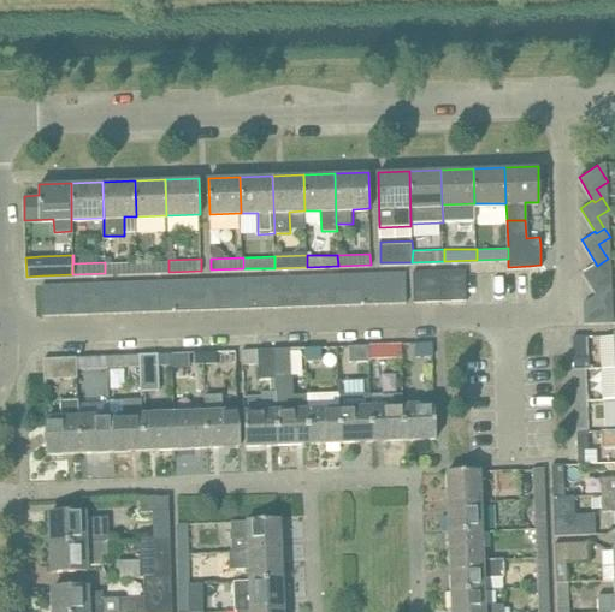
[(597,266),(596,263),(583,272),(596,292),(599,297),(610,290),(599,273),(611,265),(608,259),(597,266)]
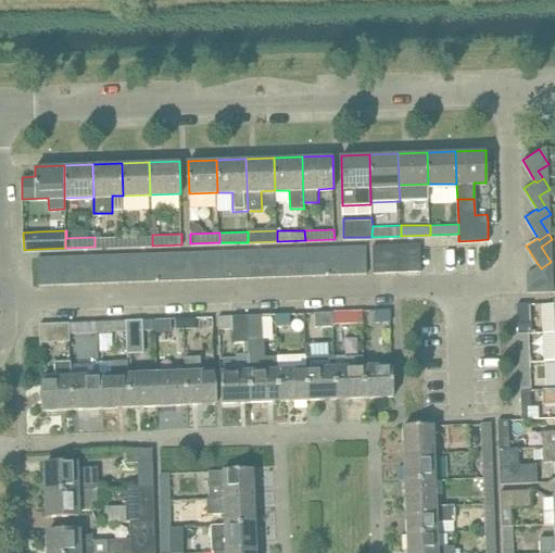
[(152,246),(152,235),(123,236),(124,246),(152,246)]
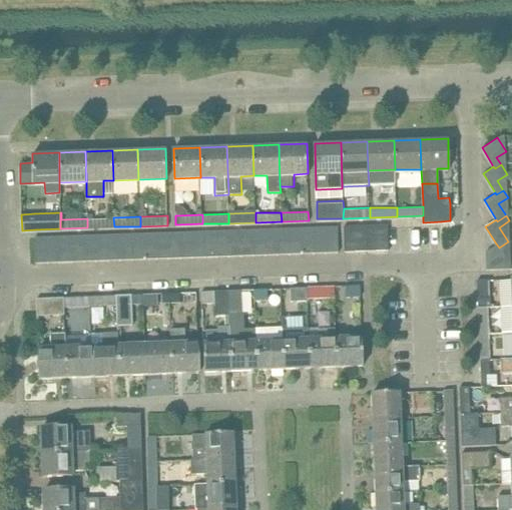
[(113,217),(87,218),(87,227),(114,226),(113,217)]
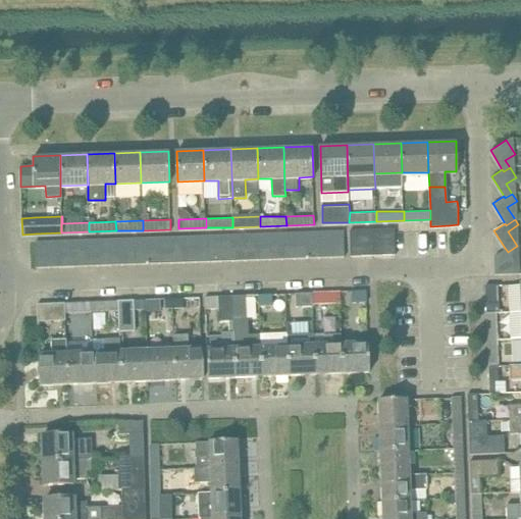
[(373,254),(372,227),(350,228),(351,255),(373,254)]
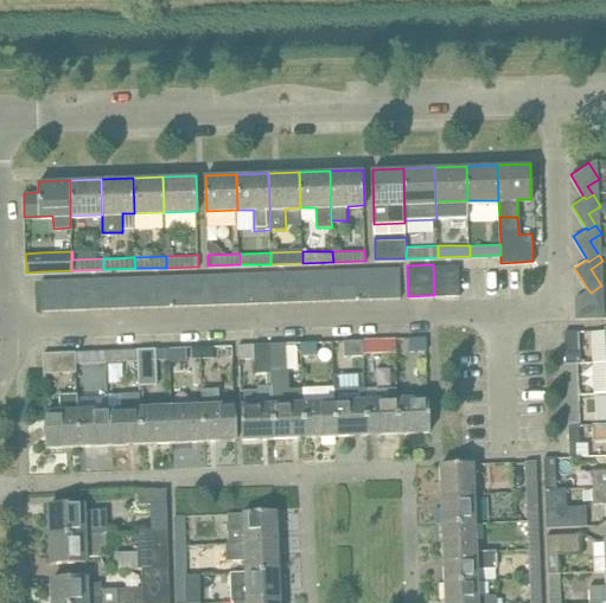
[(459,264),(433,264),(434,295),(460,294),(459,264)]
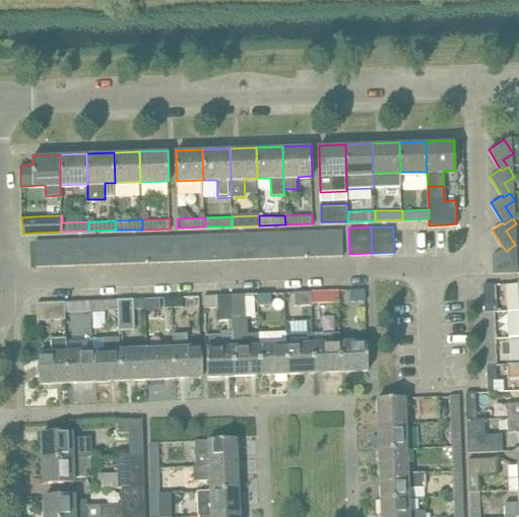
[(318,229),(306,230),(307,255),(319,255),(318,229)]
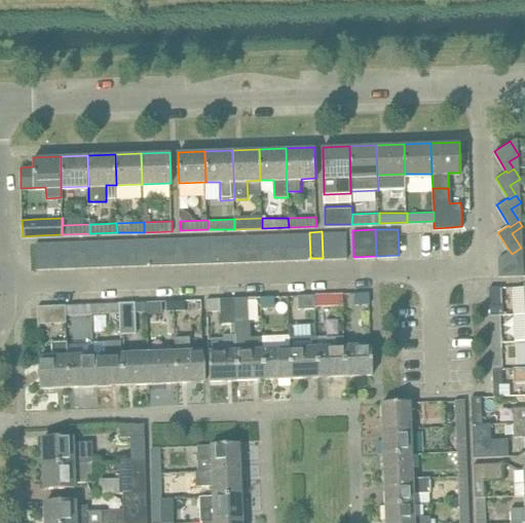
[(334,231),(322,231),(323,258),(335,257),(334,231)]
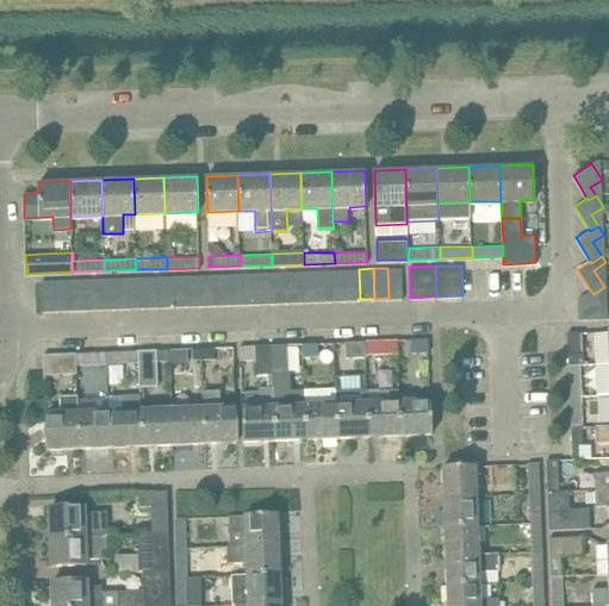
[(387,268),(389,298),(403,298),(402,268),(387,268)]
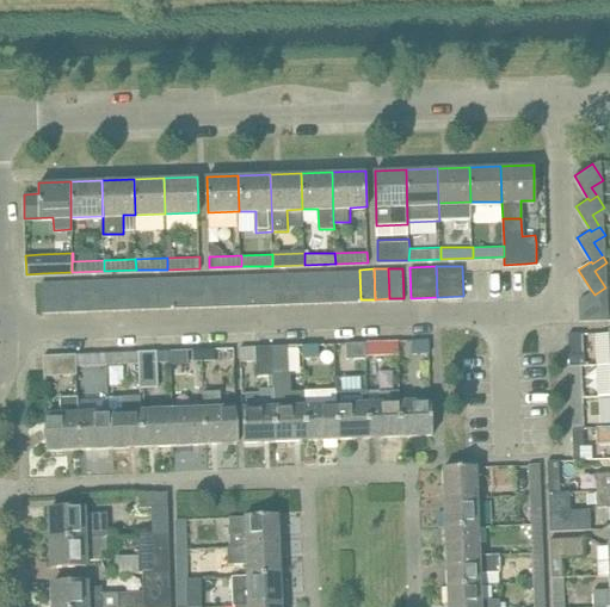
[(345,270),(331,271),(332,301),(346,301),(345,270)]
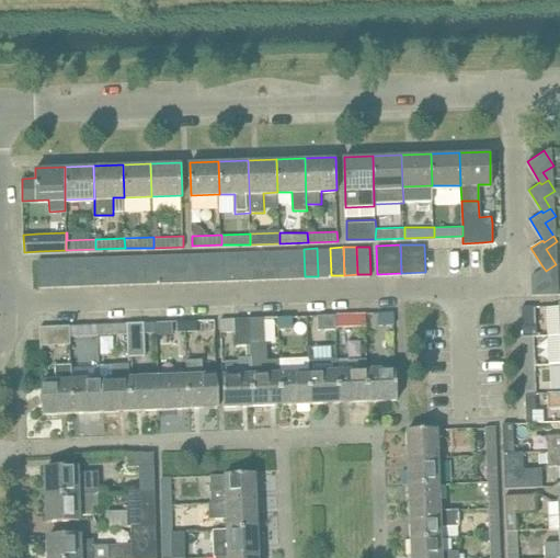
[(331,275),(330,248),(317,248),(318,276),(331,275)]
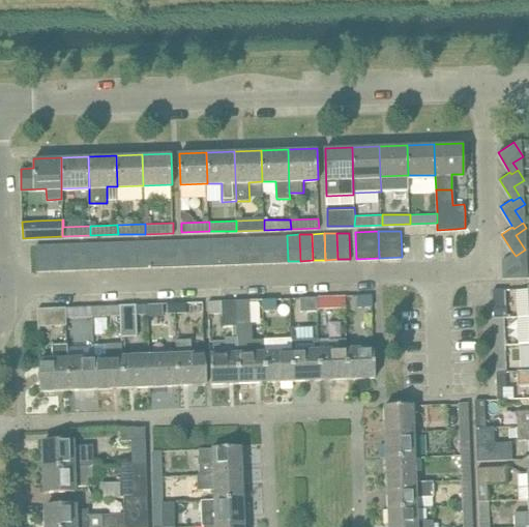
[(274,235),(261,236),(262,262),(274,262),(274,235)]
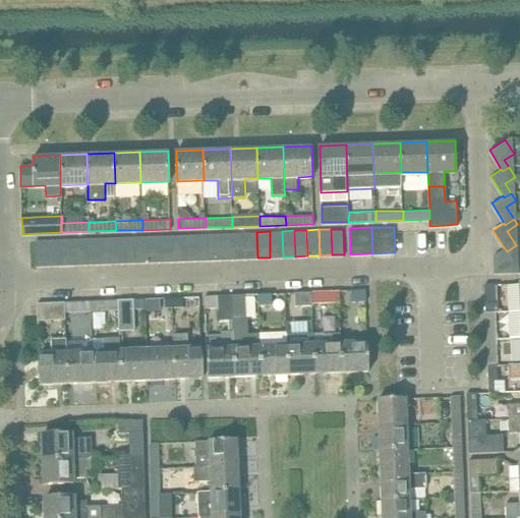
[(283,256),(282,231),(270,231),(270,257),(283,256)]
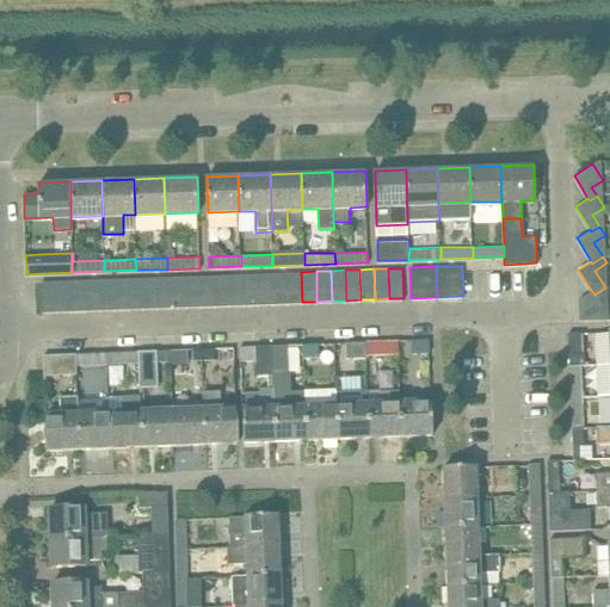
[(273,303),(272,272),(258,273),(259,303),(273,303)]
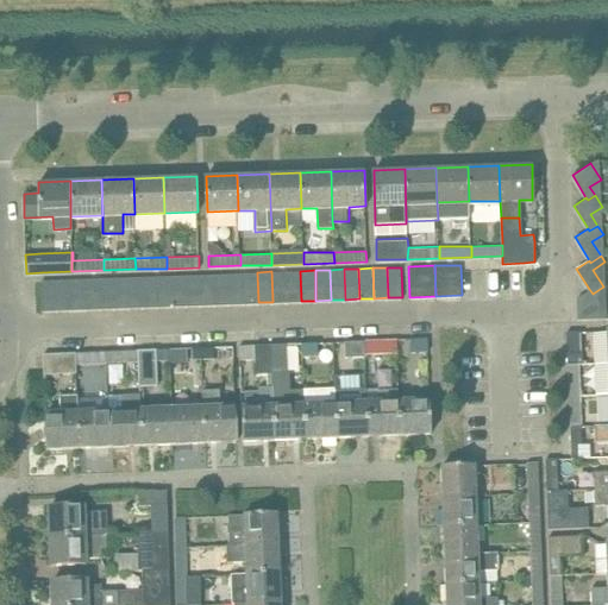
[(287,301),(286,271),(271,271),(273,302),(287,301)]
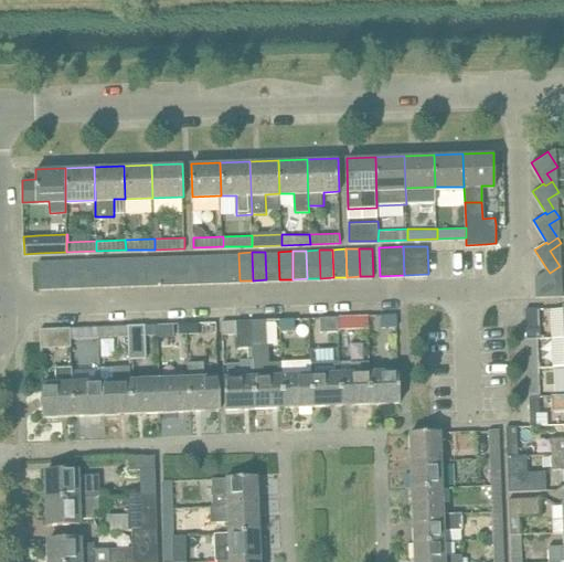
[(278,252),(265,252),(266,279),(279,279),(278,252)]
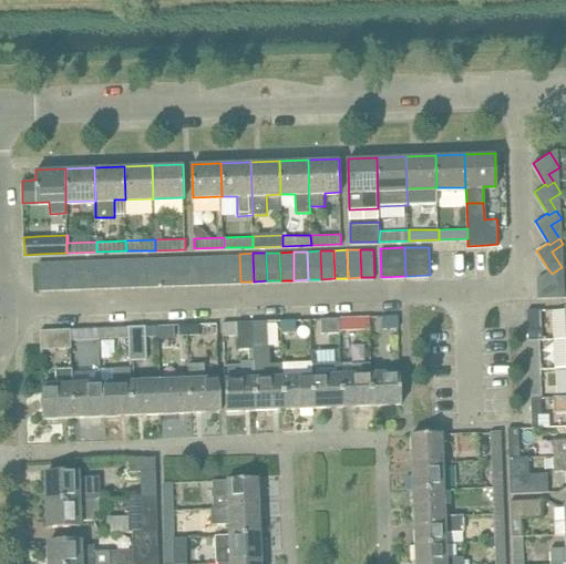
[(213,254),(199,255),(201,284),(214,283),(213,254)]
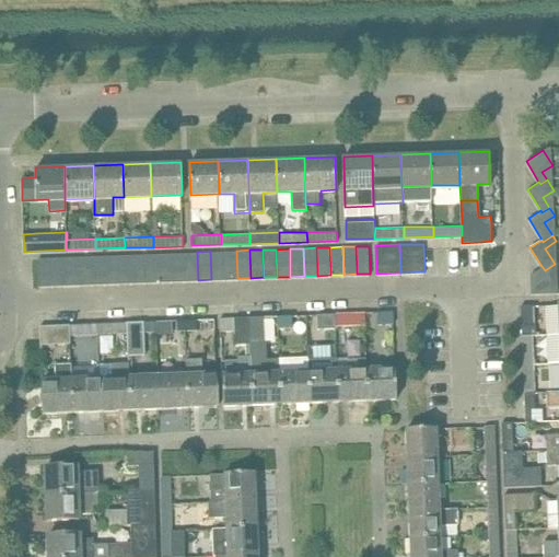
[(223,251),(210,251),(211,279),(224,279),(223,251)]
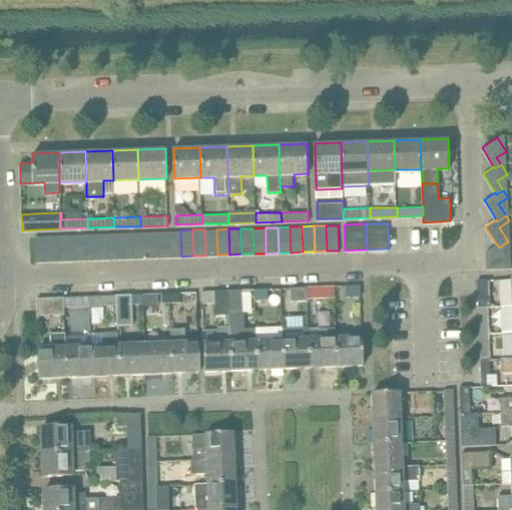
[(216,229),(204,229),(205,256),(217,255),(216,229)]
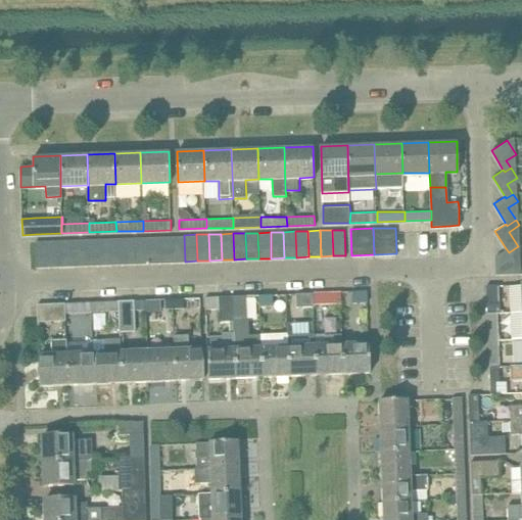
[(172,235),(159,236),(160,262),(173,262),(172,235)]
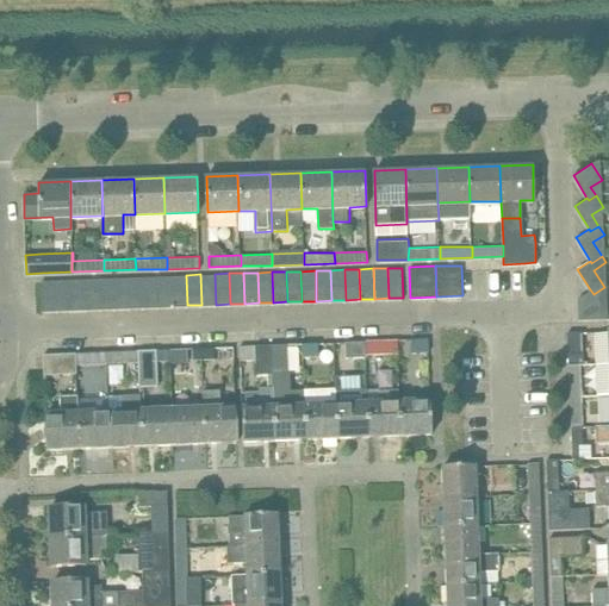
[(215,274),(200,274),(202,305),(216,305),(215,274)]
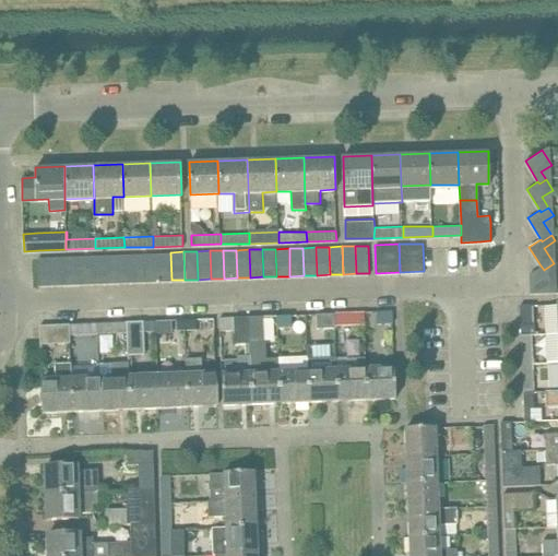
[(145,281),(144,252),(130,253),(131,282),(145,281)]
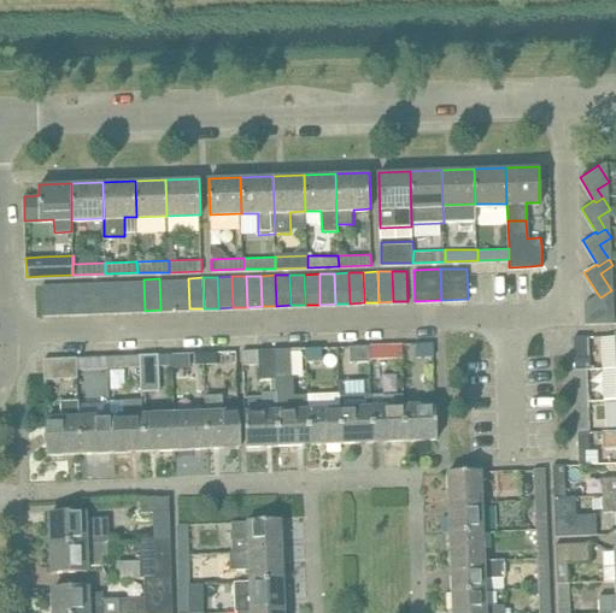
[(175,310),(174,278),(159,278),(160,310),(175,310)]
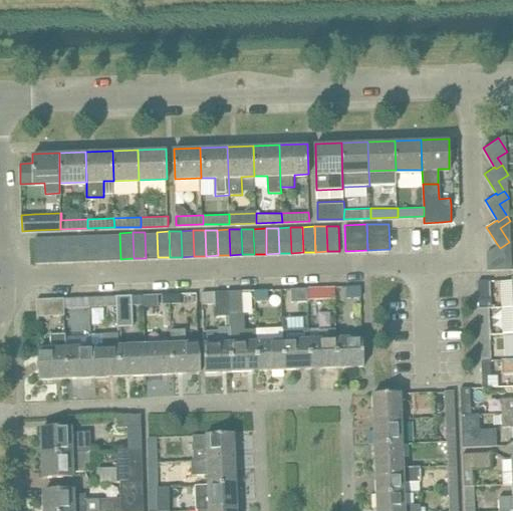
[(158,257),(157,232),(145,232),(146,258),(158,257)]
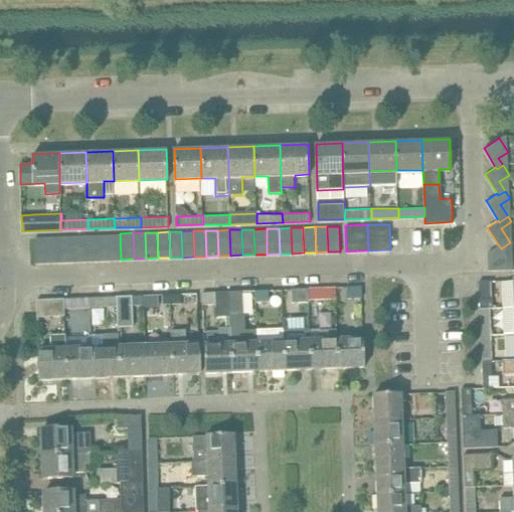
[(109,260),(108,233),(96,234),(97,261),(109,260)]
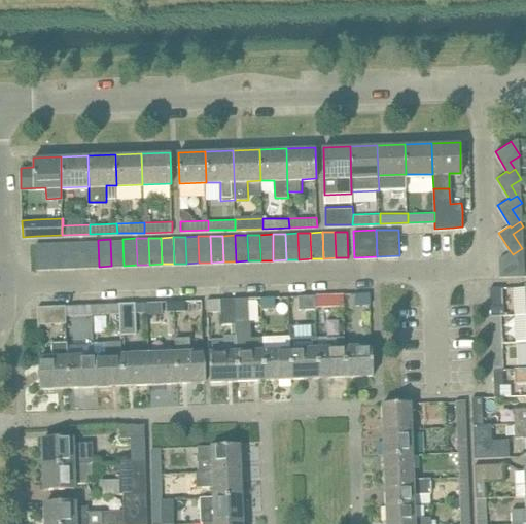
[(123,239),(110,239),(111,266),(124,266),(123,239)]
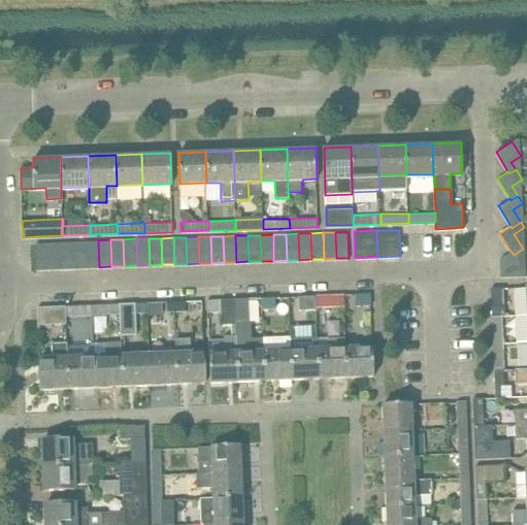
[(87,267),(86,240),(73,241),(74,267),(87,267)]
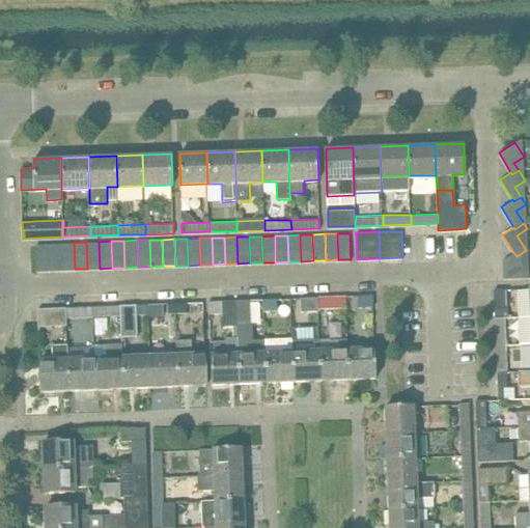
[(100,269),(99,242),(86,242),(87,269),(100,269)]
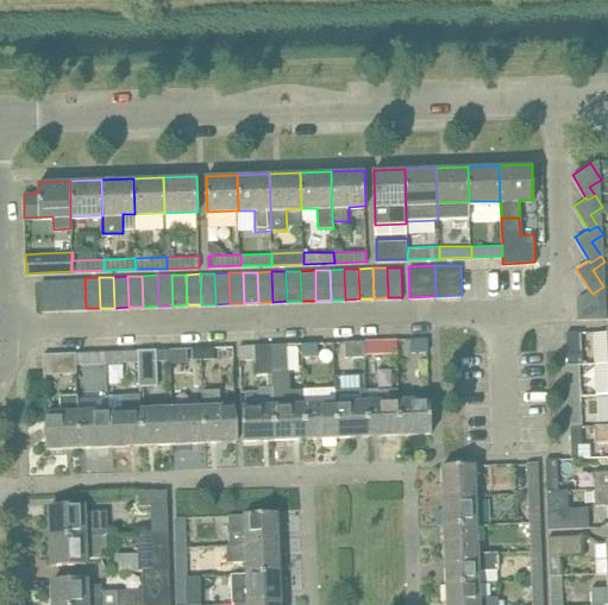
[(71,309),(70,278),(56,279),(57,309),(71,309)]
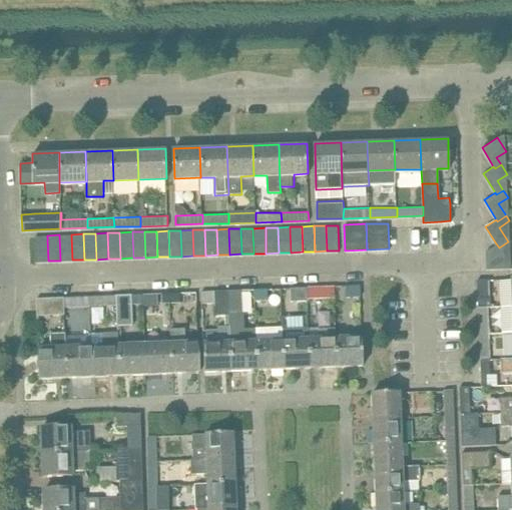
[(72,260),(71,234),(59,234),(60,261),(72,260)]
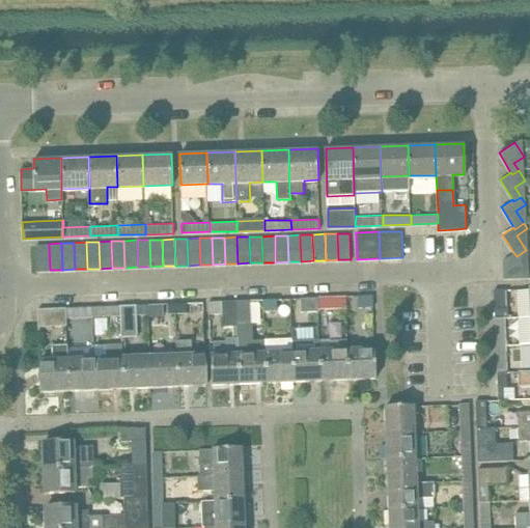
[(50,270),(49,244),(36,244),(37,271),(50,270)]
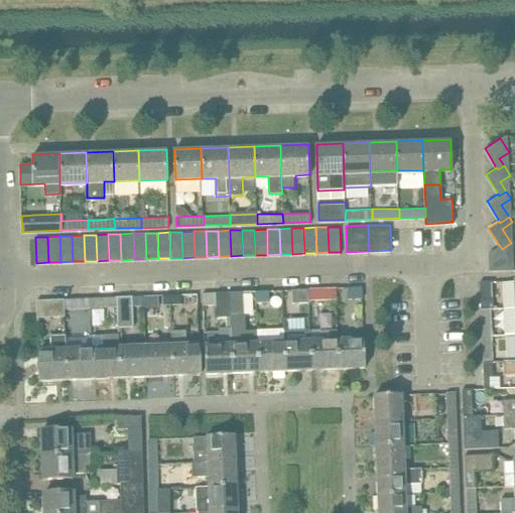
[(502,249),(499,245),(489,252),(490,270),(514,269),(503,252),(513,246),(511,243),(502,249)]
